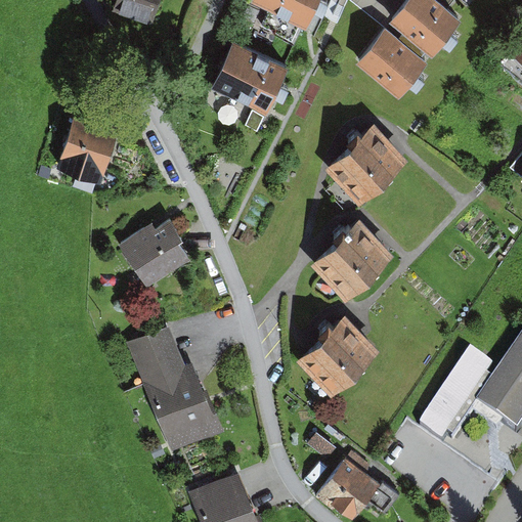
[(116,0),(114,6),(148,18),(155,0),(116,0)]
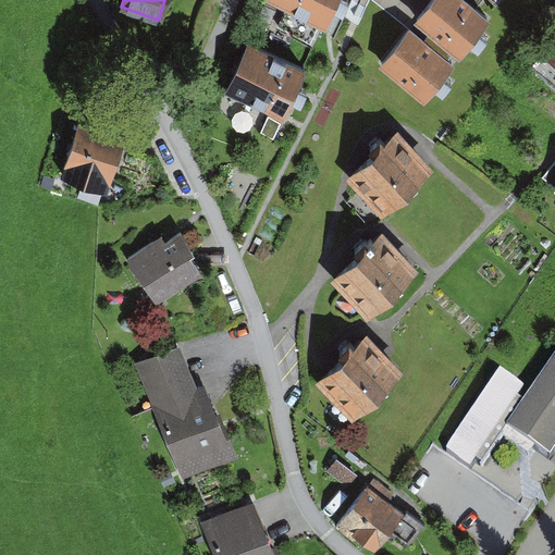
[(269,0),(323,25),(334,0),(269,0)]
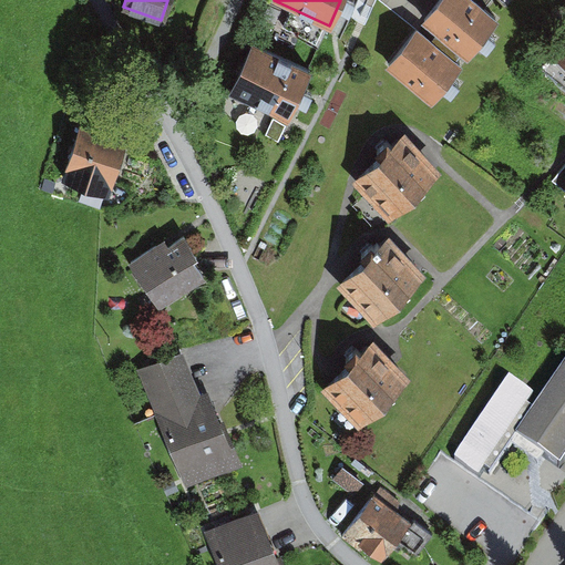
[(434,36),(431,39),(456,59),(459,55),(466,61),(497,23),(469,0),(438,0),(419,23),(434,36)]
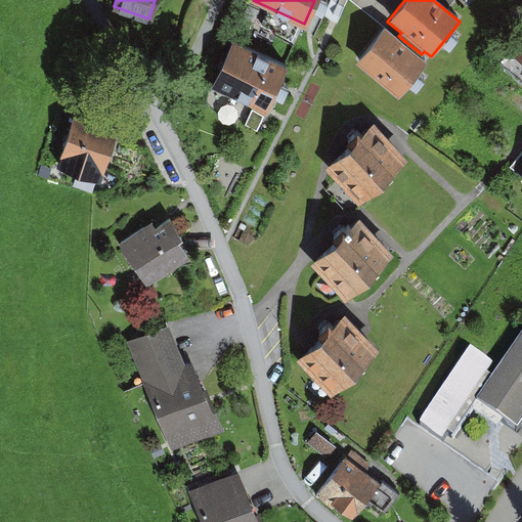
[(521,27),(505,49),(508,51),(521,62),(521,27)]
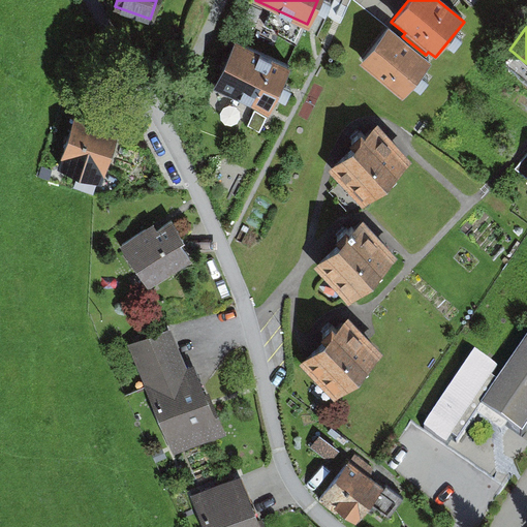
[(388,30),(360,65),(401,98),(429,64),(423,59),(426,55),(402,36),(400,39),(388,30)]
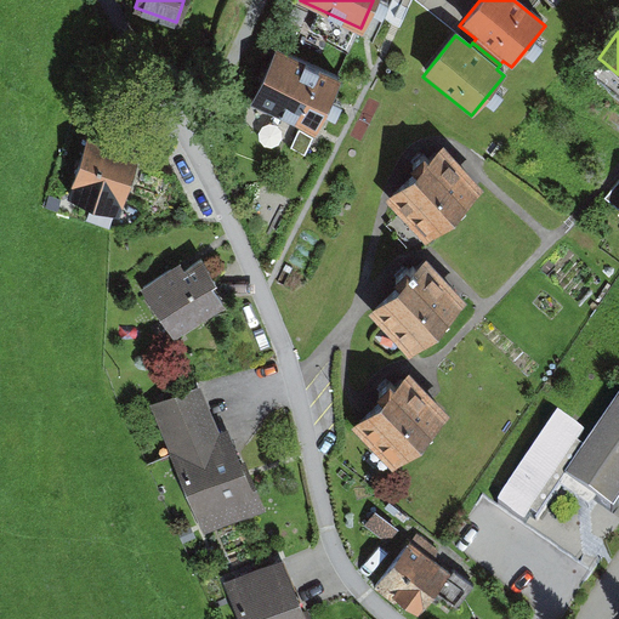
[(336,80),(277,51),(253,101),(312,130),(324,104),(336,80)]
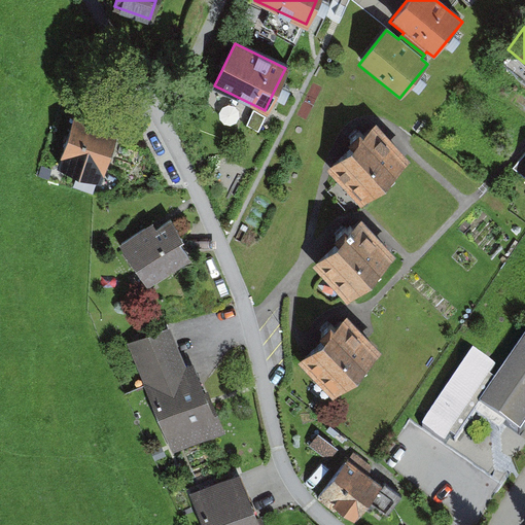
[(524,63),(511,51),(501,64),(524,82),(524,63)]
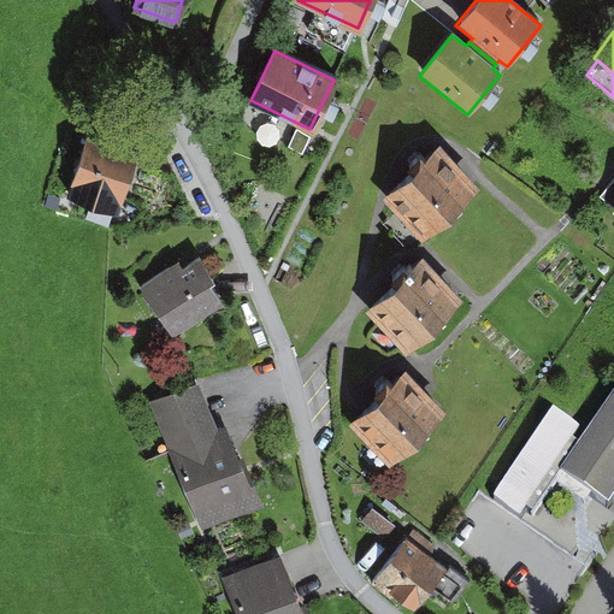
[(307,134),(295,128),(287,146),(300,152),(307,134)]
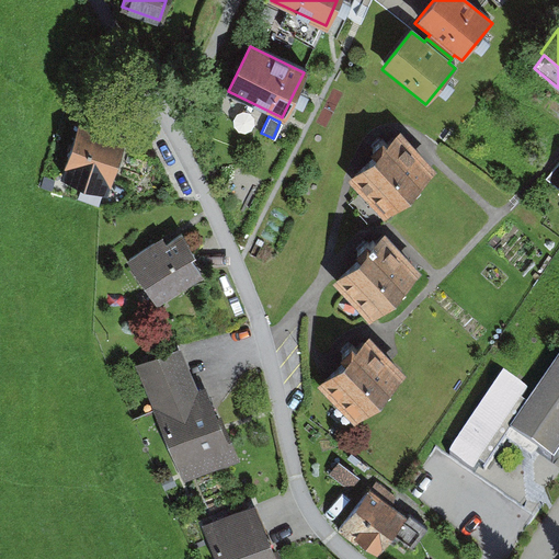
[(120,136),(79,123),(66,169),(105,181),(120,136)]
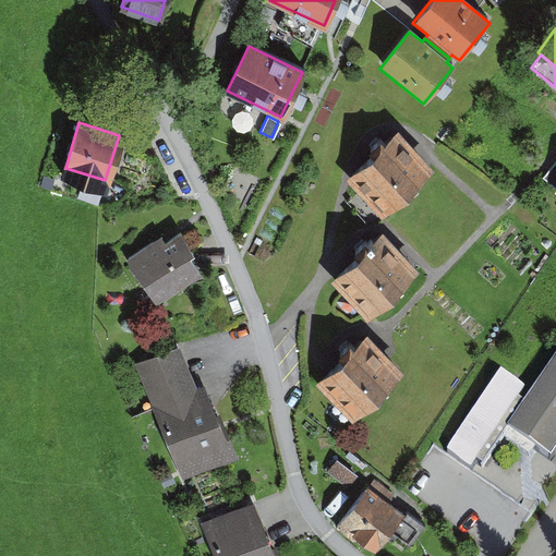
[(434,172),(399,134),(384,148),(379,144),(366,156),(370,159),(346,181),(382,220),(385,217),(434,172)]
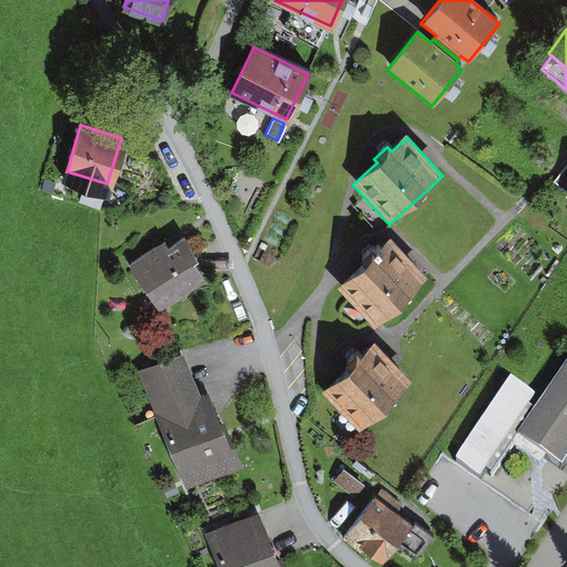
[(566,161),(551,181),(566,192),(566,161)]
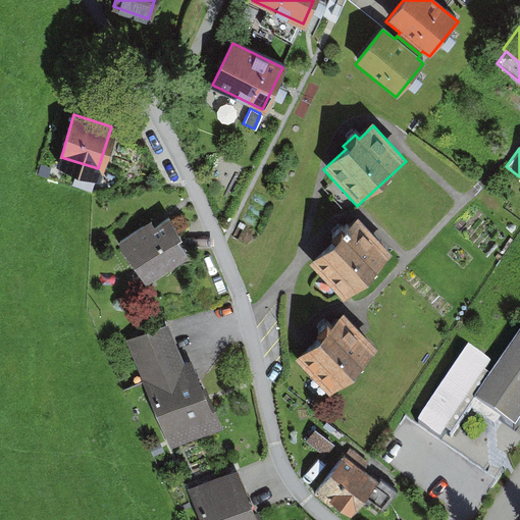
[(177,229),(166,212),(152,221),(147,214),(117,234),(146,278),(184,254),(170,234),(177,229)]
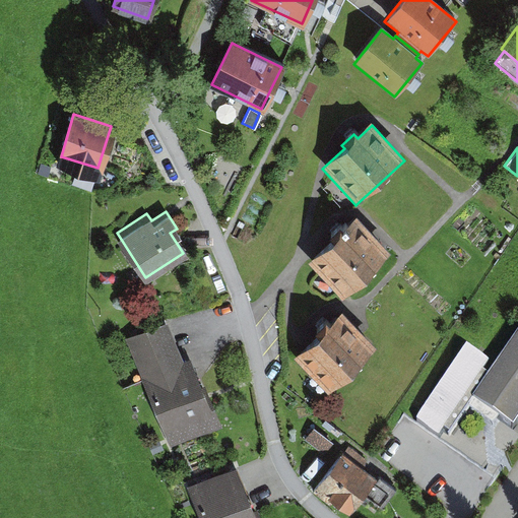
[(388,255),(355,219),(342,233),(339,229),(328,239),(331,242),(308,264),(341,299),(388,255)]
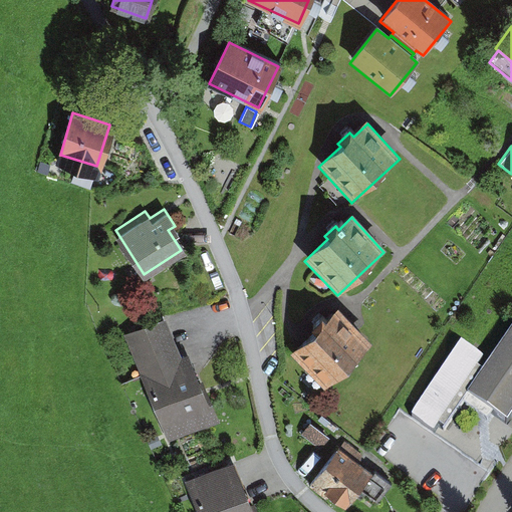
[(368,344),(337,312),(323,324),(320,320),(309,331),(312,334),(290,355),(322,389),(368,344)]
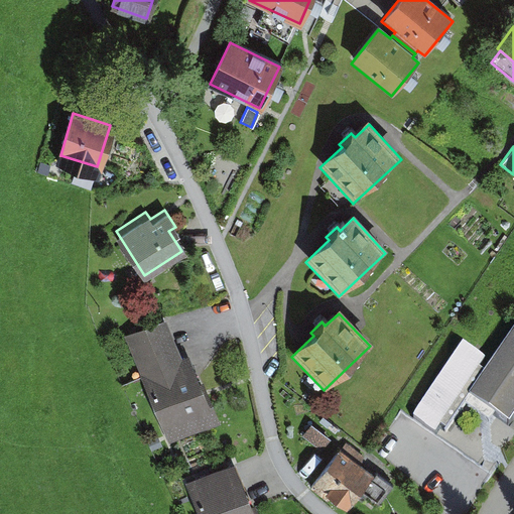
[(162,318),(123,335),(140,376),(167,441),(215,422),(203,392),(186,353),(178,356),(162,318)]
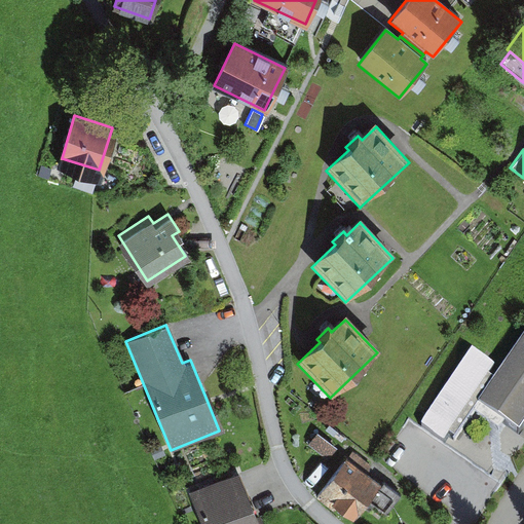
[(523,415),(523,328),(493,374),(478,397),(518,424),(523,415)]
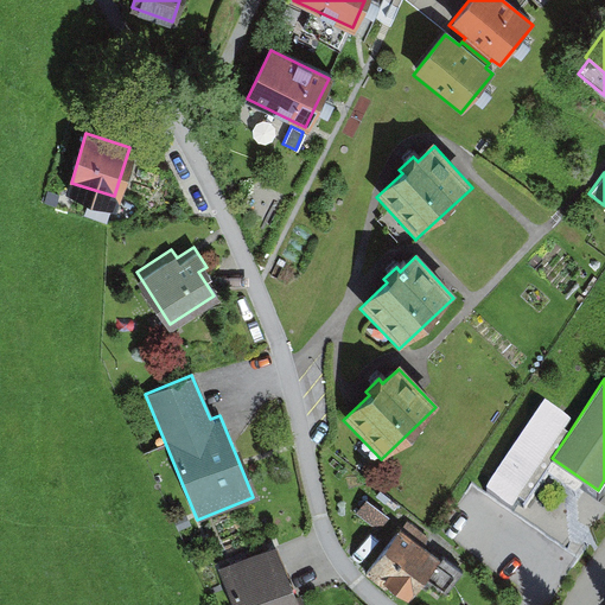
[(552,458),(570,432),(562,427),(570,416),(543,399),(485,486),(511,503),(516,496),(523,501),(552,458)]
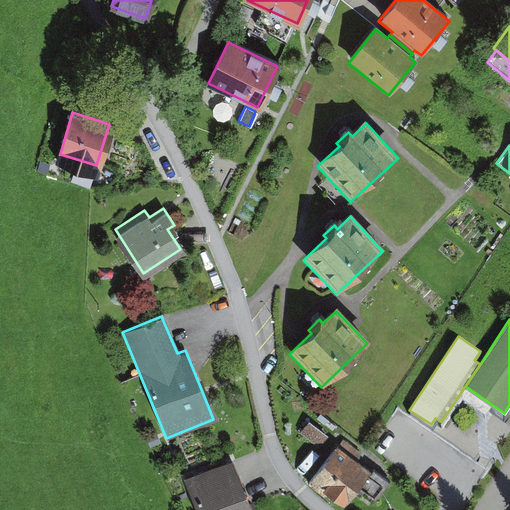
[(310,417),(302,427),(320,442),(328,432),(310,417)]
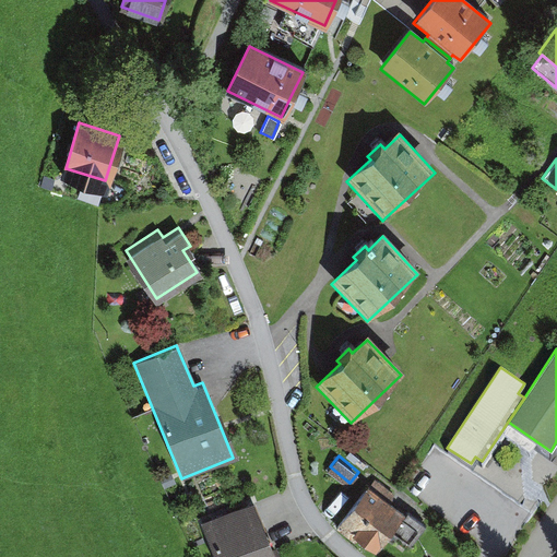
[(402,516),(366,487),(336,524),(374,553),(402,516)]
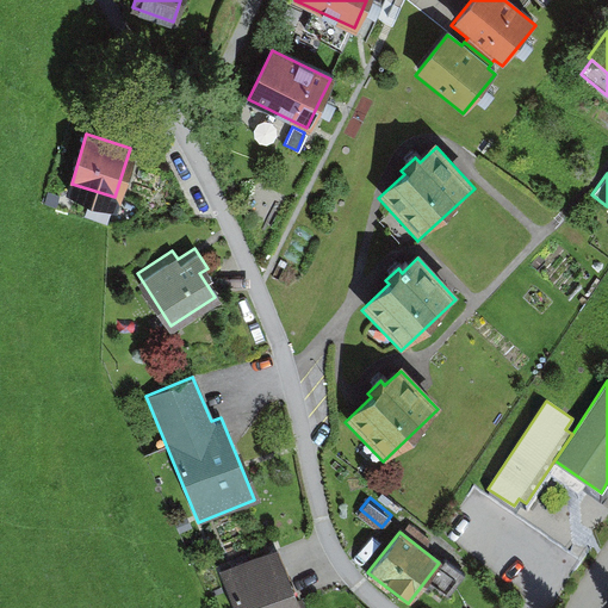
[(299,607),(275,548),(222,570),(237,607),(299,607)]
